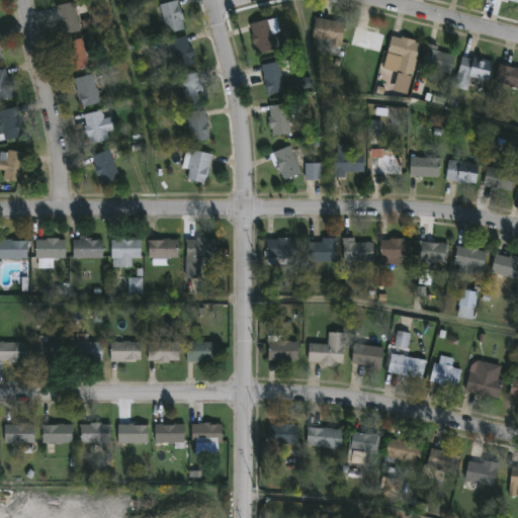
[(75,1),(81,30),(64,34),(62,27),(61,28),(57,11),(59,11),(58,5),(75,1)]
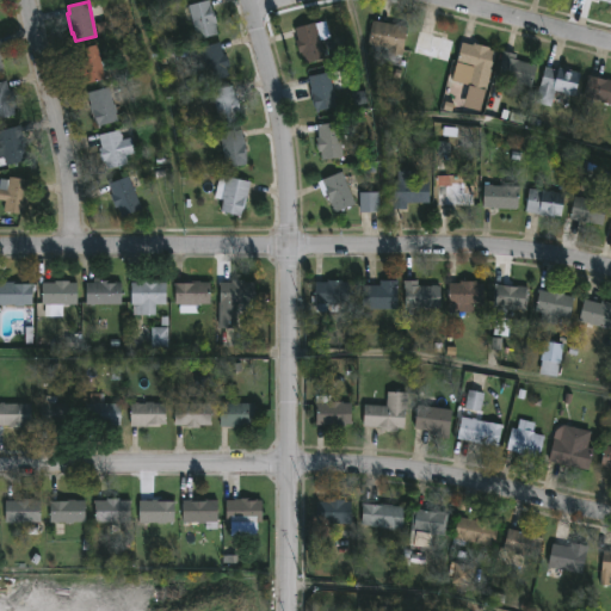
[(210,1),(213,12),(215,12),(220,32),(198,38),(193,20),(187,22),(184,11),(190,10),(189,6),(210,1)]
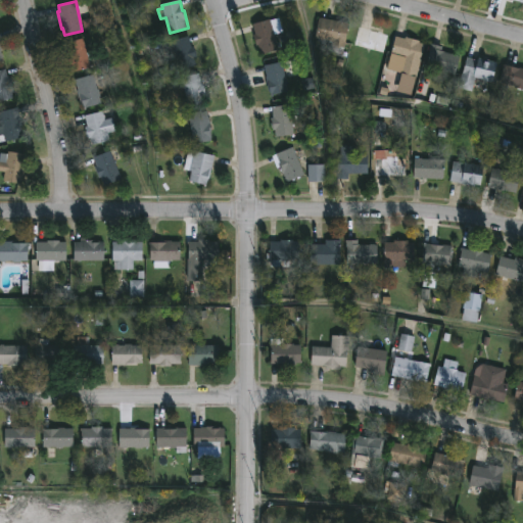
[(350,22),(345,47),(333,45),(334,41),(317,38),(320,17),(350,22)]
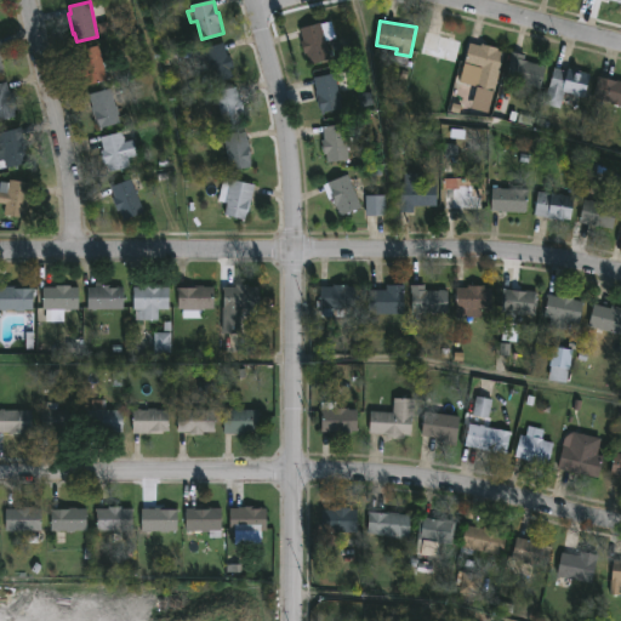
[(323,23),(324,27),(334,24),(337,39),(328,41),(332,57),(311,63),(307,53),(306,53),(302,40),(303,40),(301,29),(323,23)]
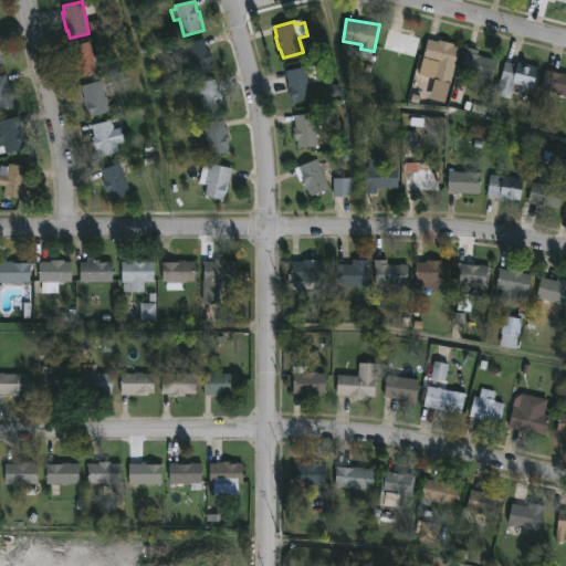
[(422,38),(417,58),(385,48),(390,27),(422,38)]
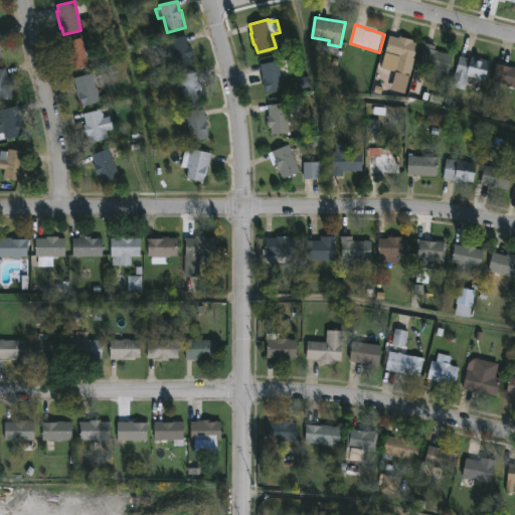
[(187,35),(194,57),(193,57),(195,63),(178,68),(174,57),(166,59),(161,43),(187,35)]
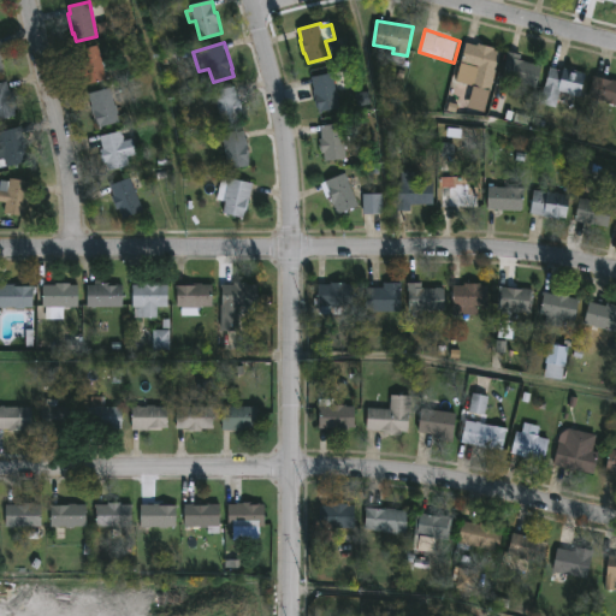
[(468,42),(479,45),(480,42),(496,47),(496,48),(503,51),(492,90),(457,81),(468,42)]
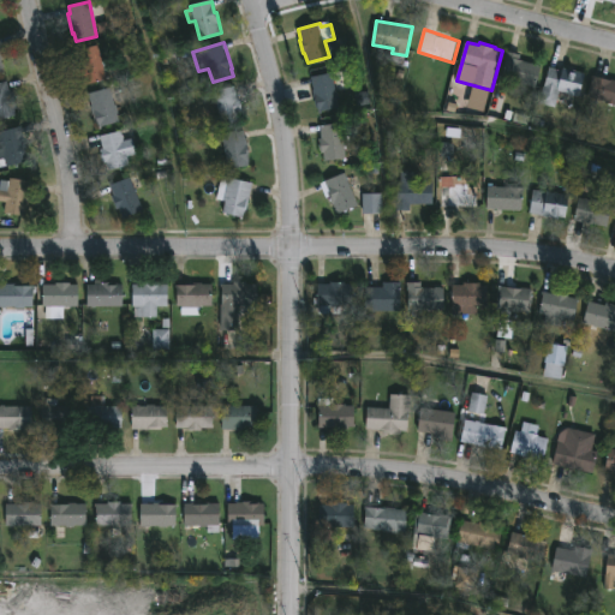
[(99,45),(103,61),(109,60),(112,69),(107,70),(109,78),(87,84),(79,61),(81,60),(78,51),(99,45)]
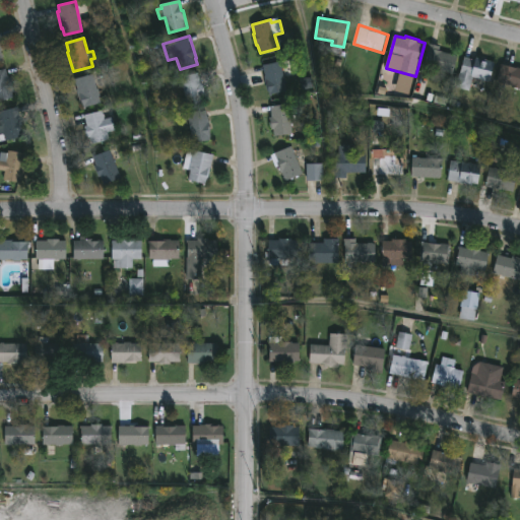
[(459,55),(454,73),(425,66),(429,49),(428,49),(430,43),(442,46),(441,50),(459,55)]
